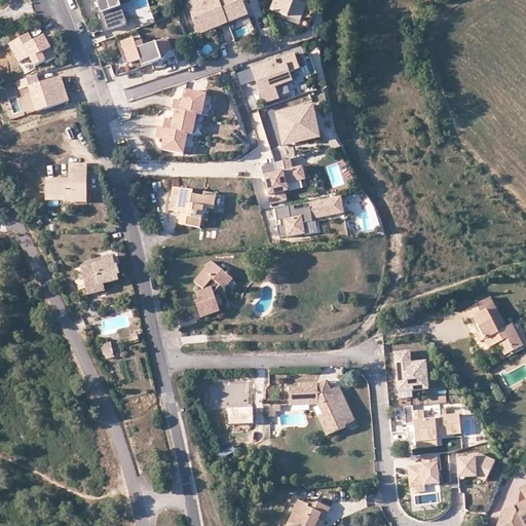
[(97,0),(102,12),(108,32),(127,25),(126,22),(125,20),(136,15),(136,17),(140,29),(156,24),(150,7),(135,12),(130,0),(97,0)]
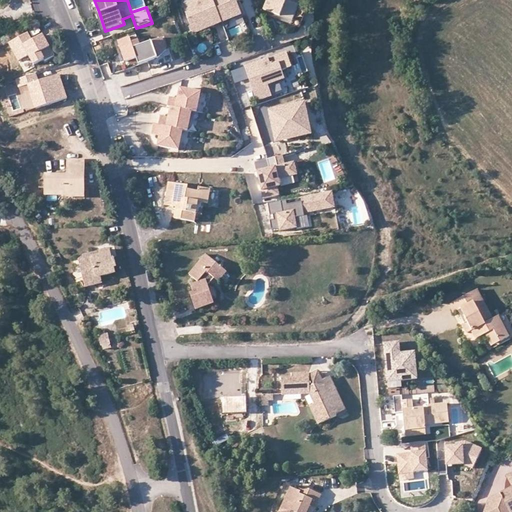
[(197,0),(183,5),(193,33),(242,15),(237,2),(243,0),(220,0),(215,2),(213,0),(197,0)]
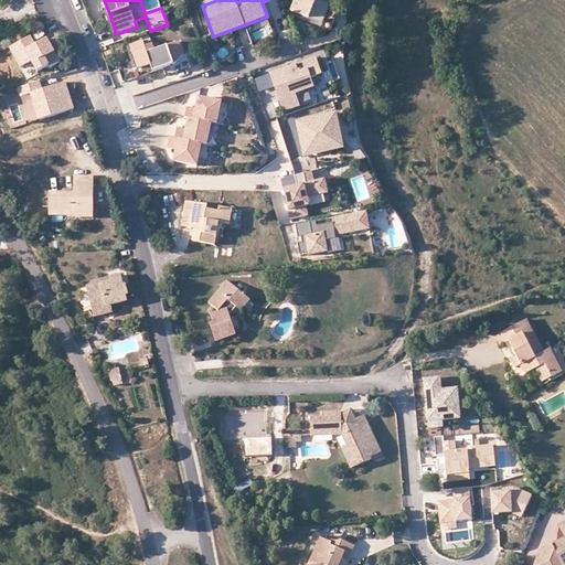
[(296,0),(291,12),(313,21),(323,24),(331,6),(318,0),(296,0)]
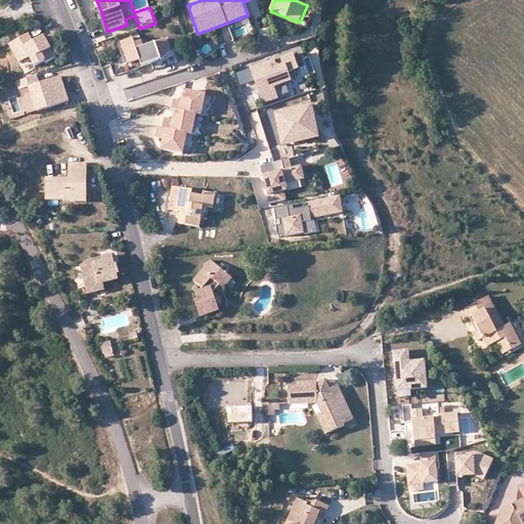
[(295,0),(307,5),(300,23),(291,19),(289,23),(310,31),(319,7),(301,0),(295,0)]
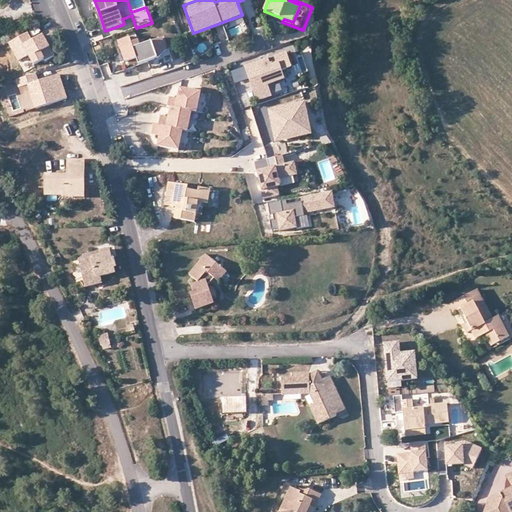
[(99,12),(96,13),(102,32),(105,31),(99,12)]
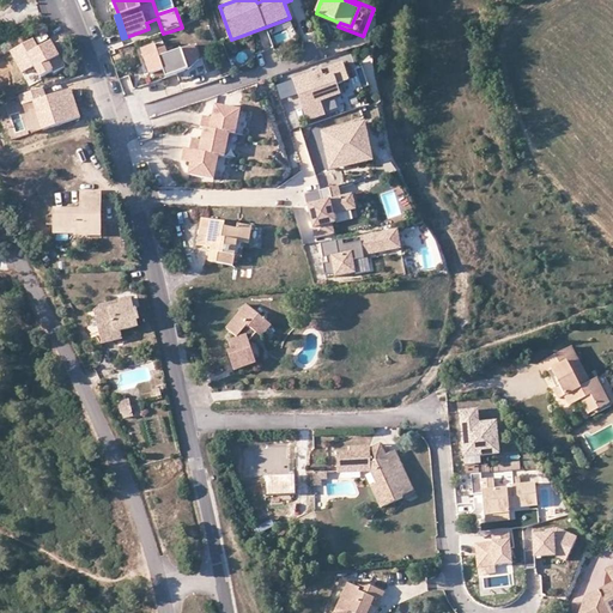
[(34,38),(10,52),(23,74),(35,68),(41,79),(54,72),(49,62),(60,58),(50,41),(38,48),(34,38)]
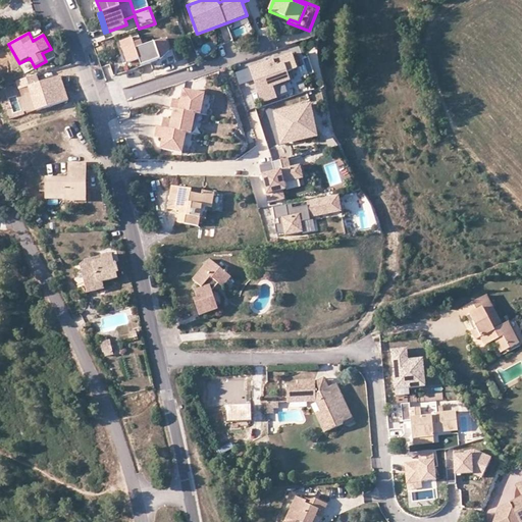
[(166,40),(143,47),(140,37),(121,43),(128,64),(140,60),(142,67),(172,56),(170,52),(166,40)]
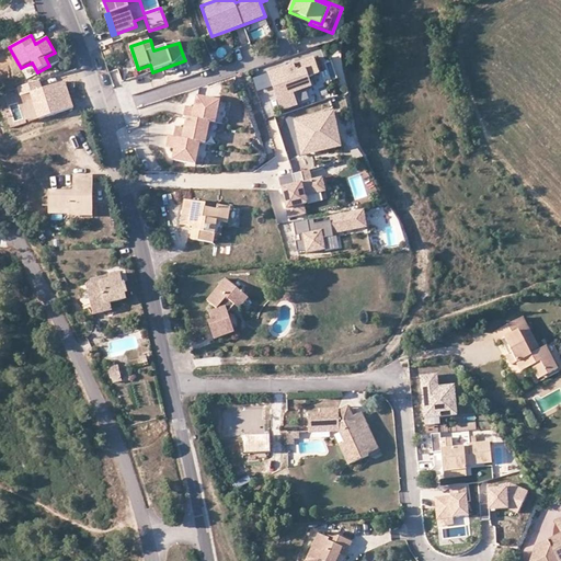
[(186,55),(183,56),(185,60),(165,67),(169,76),(191,68),(186,55)]
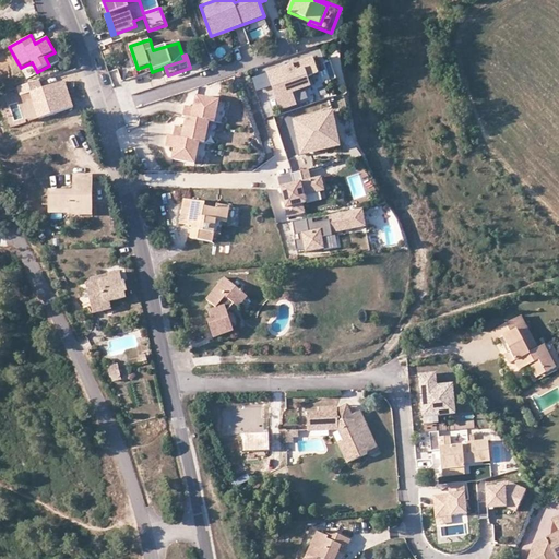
[(308,79),(319,74),(313,58),(293,64),(294,68),(288,70),(287,67),(268,73),(275,94),(278,93),(280,96),(276,97),(281,111),(294,107),(292,99),(295,98),(293,93),(311,87),(308,79)]
